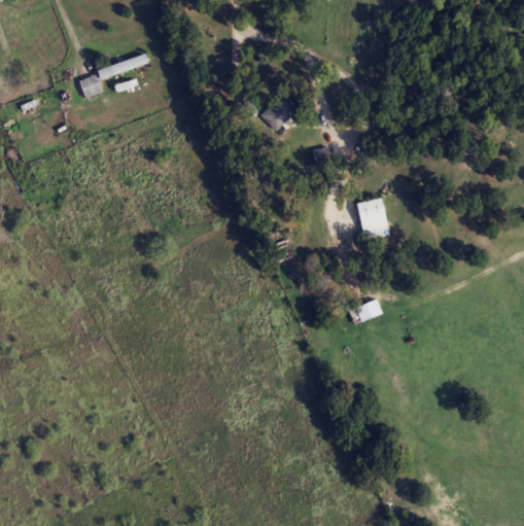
[(149,62),(102,78),(98,70),(145,53),(149,62)]
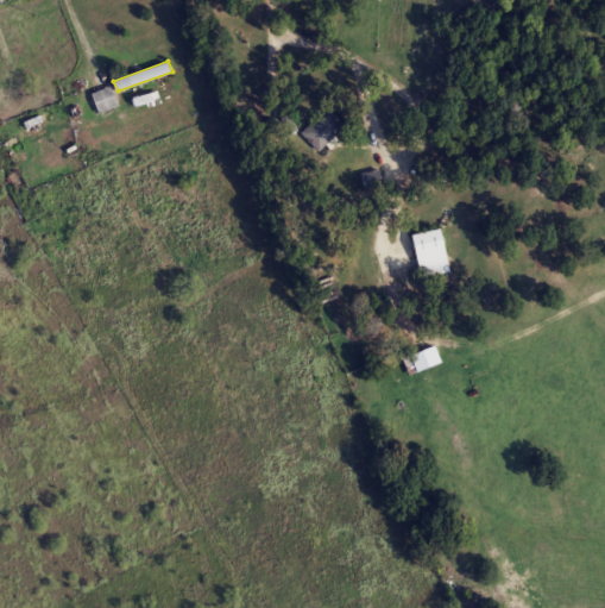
[(93,91),(113,86),(118,106),(99,111),(93,91)]
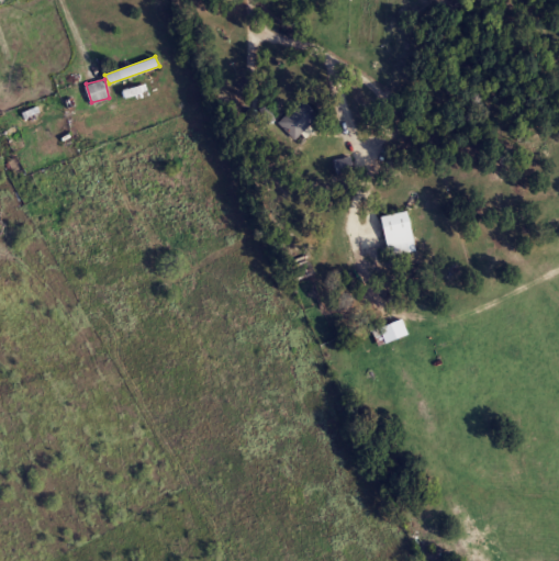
[(153,94),(152,86),(126,89),(127,99),(153,94)]
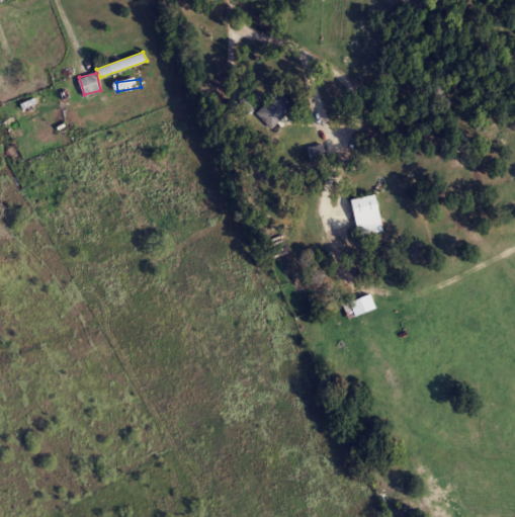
[(294,105),(271,128),(256,113),(279,90),(294,105)]
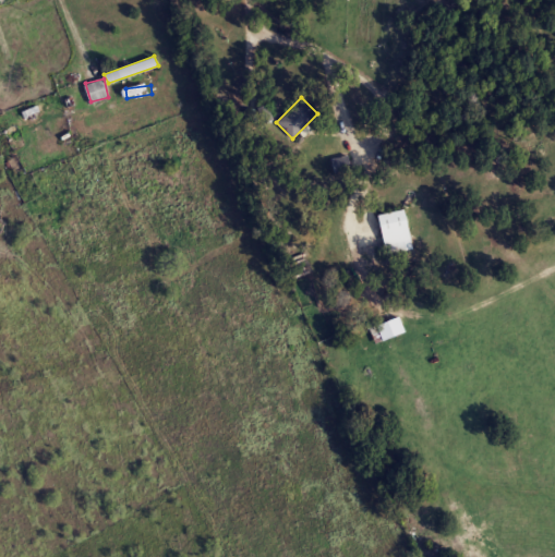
[(336,159),(339,173),(354,170),(351,156),(336,159)]
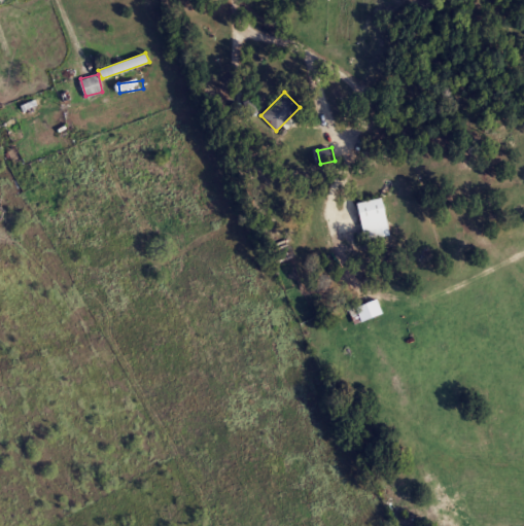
[(390,234),(364,240),(356,202),(382,197),(390,234)]
